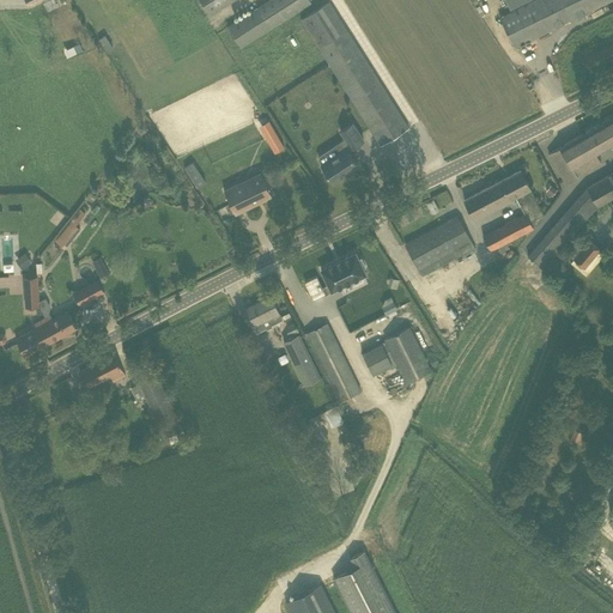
[(200,0),(211,16),(234,0),(200,0)]
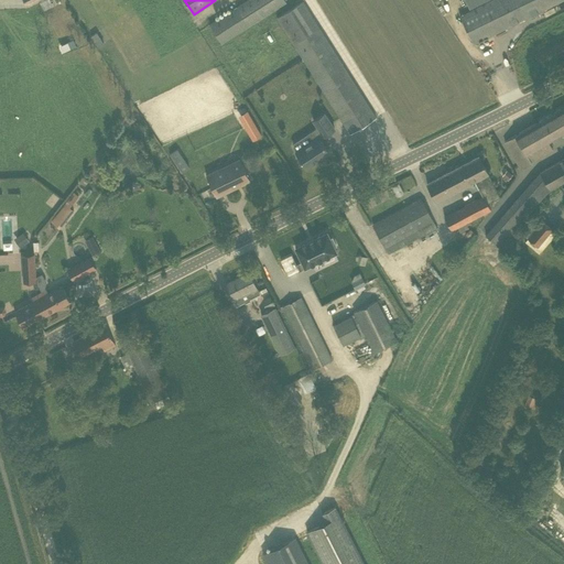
[(223,43),(285,2),(284,0),(248,0),(210,24),(223,43)]
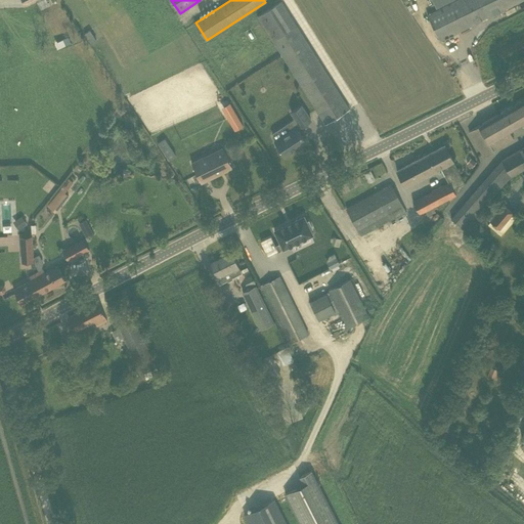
[(454,0),(448,4),(427,14),(440,40),(520,0),(454,0)]
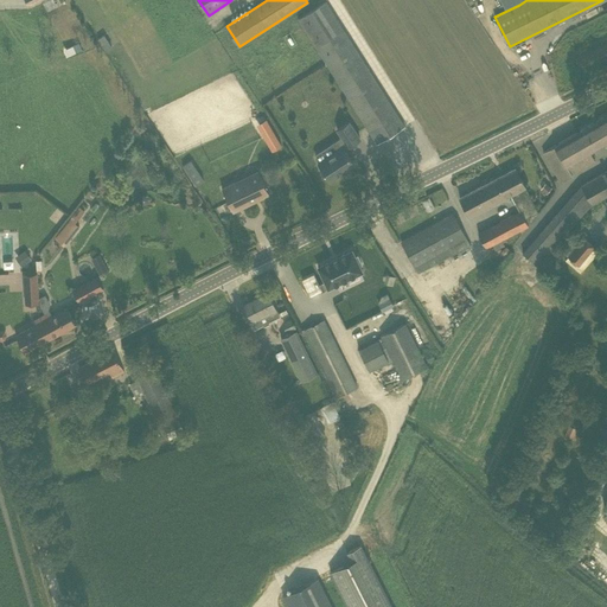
[(377,144),(404,126),(326,1),(298,19),(377,144)]
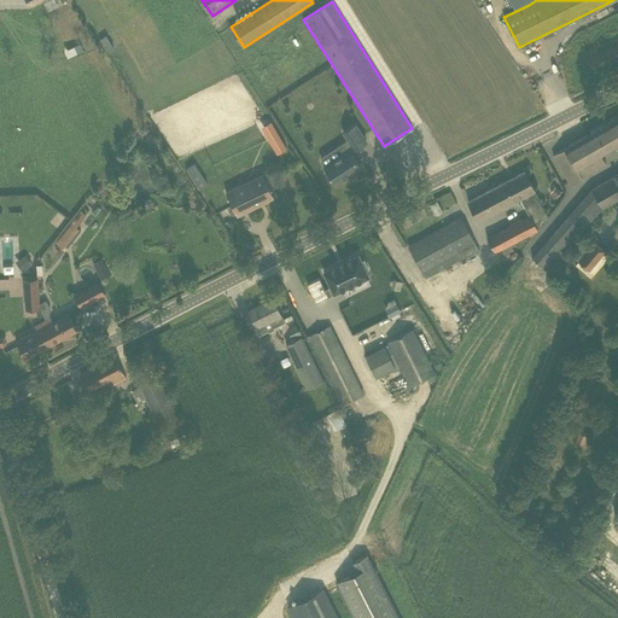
[(68,48),(70,56),(83,51),(81,44),(68,48)]
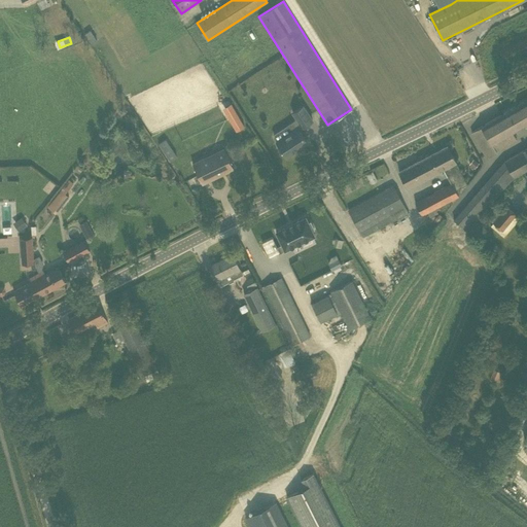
[(471,132),(487,157),(497,151),(496,150),(517,138),(513,132),(525,124),(526,126),(526,100),(471,132)]
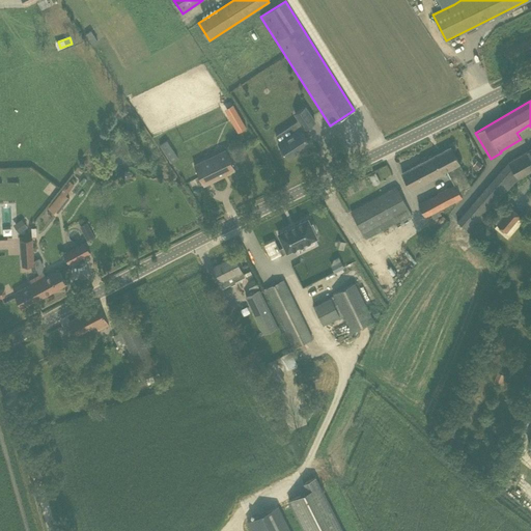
[(232,104),(224,109),(236,131),(246,126),(232,104)]
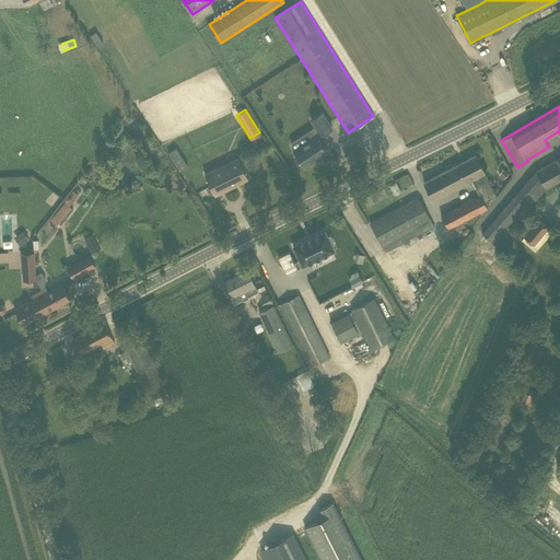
[(293,150),(304,166),(314,161),(313,160),(326,150),(317,136),(321,133),(322,135),(333,128),(322,112),(311,119),(315,126),(305,132),(311,139),(293,150)]
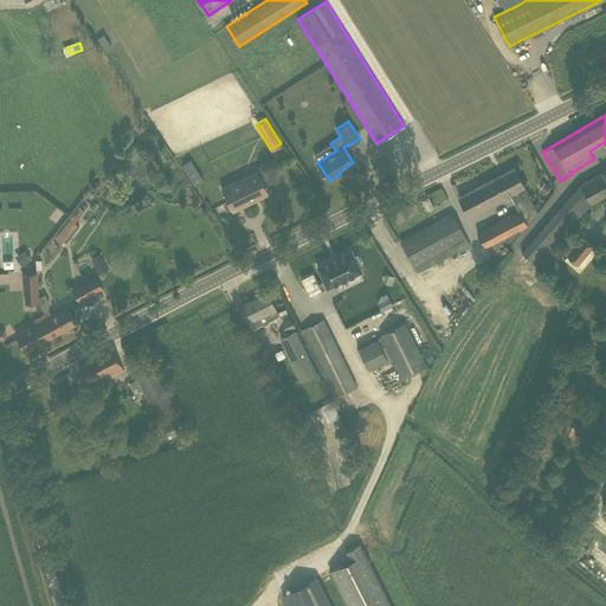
[(523,218),(537,211),(514,167),(458,197),(469,216),(509,194),(519,211),(477,232),(484,246),(527,225),(523,218)]
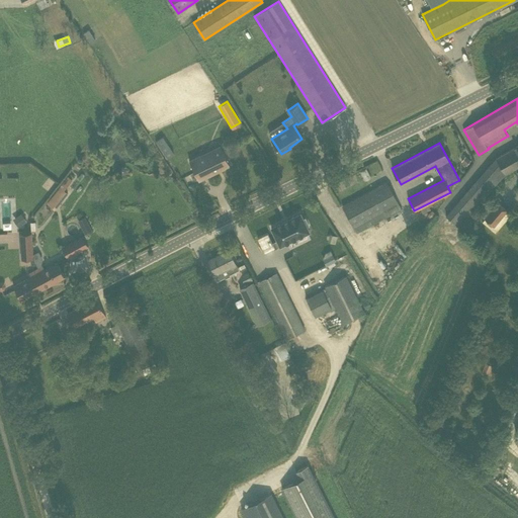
[(168,145),(161,149),(167,158),(174,154),(168,145)]
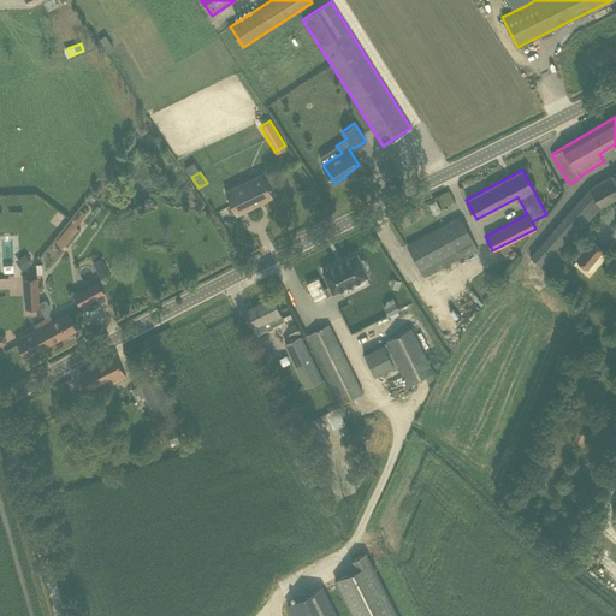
[(225,190),(237,214),(273,196),(262,172),(225,190)]
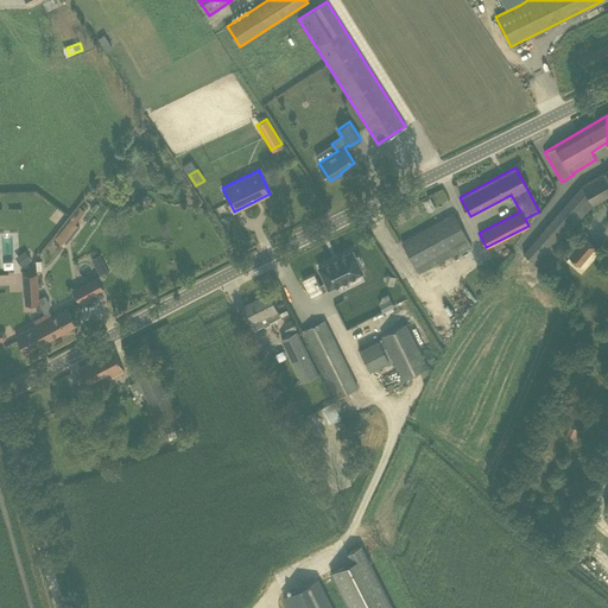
[(607,194),(607,170),(583,185),(582,184),(524,253),(539,266),(593,203),(607,194)]
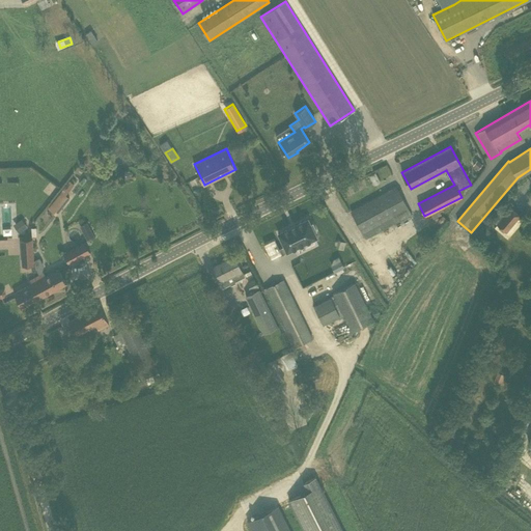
[(482,163),(477,160),(473,165),(478,169),(482,163)]
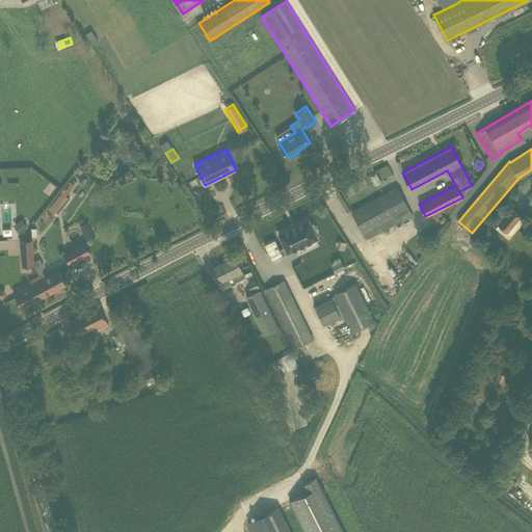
[(396,224),(413,216),(397,187),(352,211),(367,239),(395,223),(396,224)]
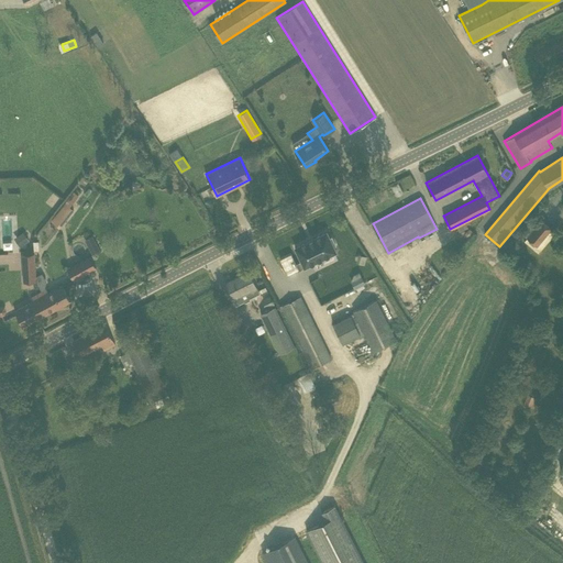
[(65,202),(51,221),(59,228),(74,209),(73,208),(69,207),(65,202)]
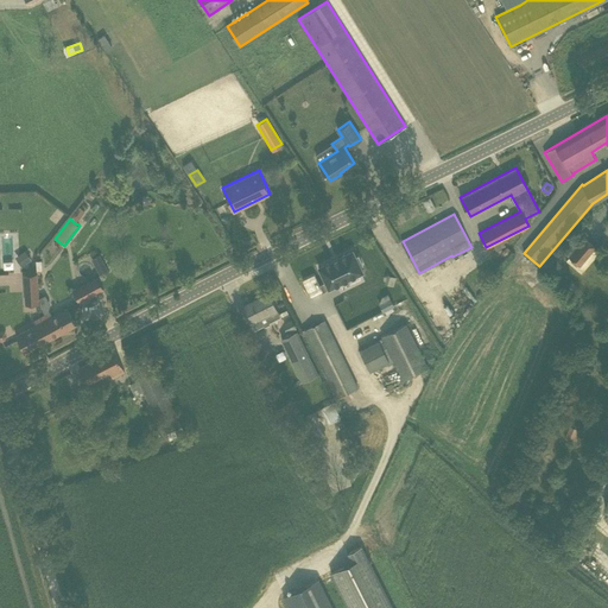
[(580,266),(595,247),(584,236),(568,257),(580,266)]
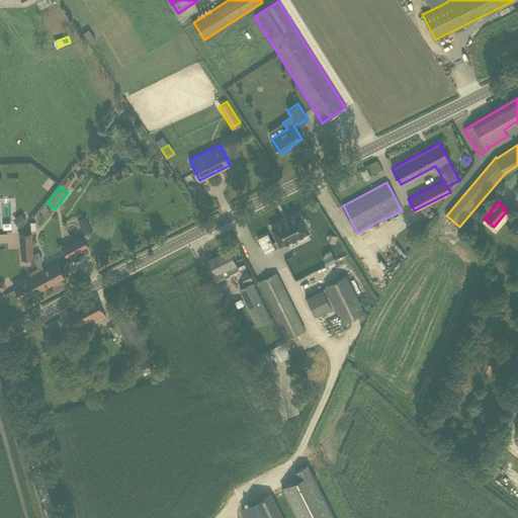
[(26,221),(21,213),(13,219),(18,226),(26,221)]
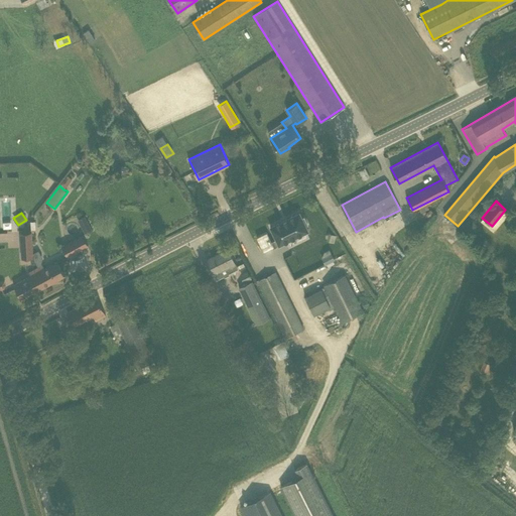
[(275,239),(271,241),(274,247),(306,231),(304,226),(306,225),(302,217),(300,218),(297,213),(270,227),(275,239)]
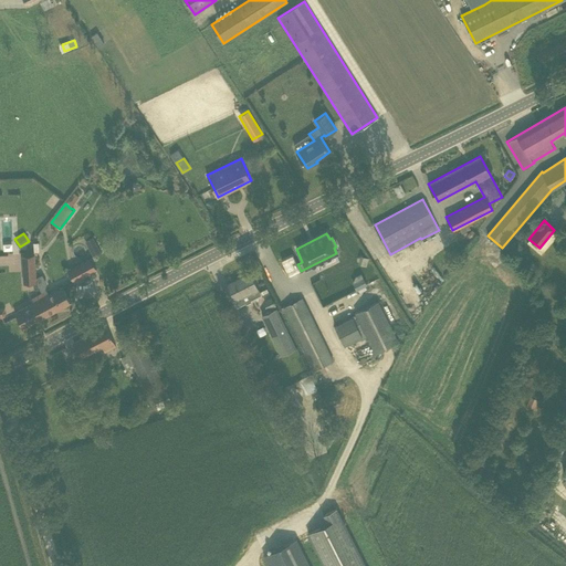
[(86,240),(94,255),(102,252),(94,236),(86,240)]
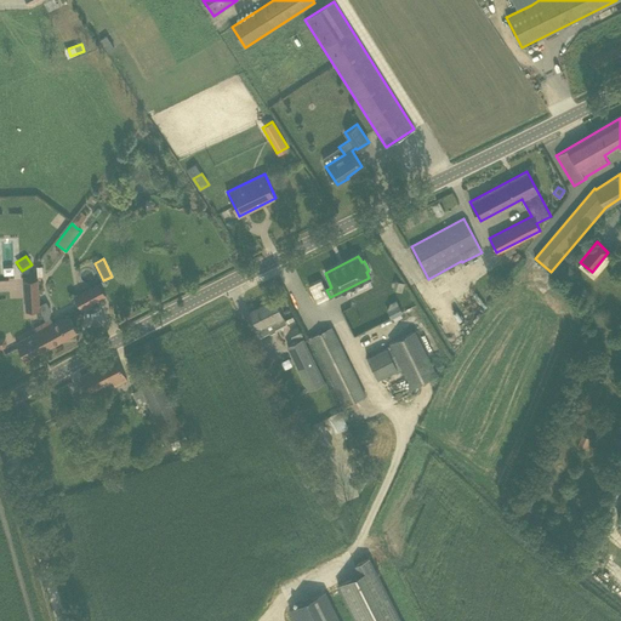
[(26,311),(40,309),(38,279),(23,279),(26,311)]
